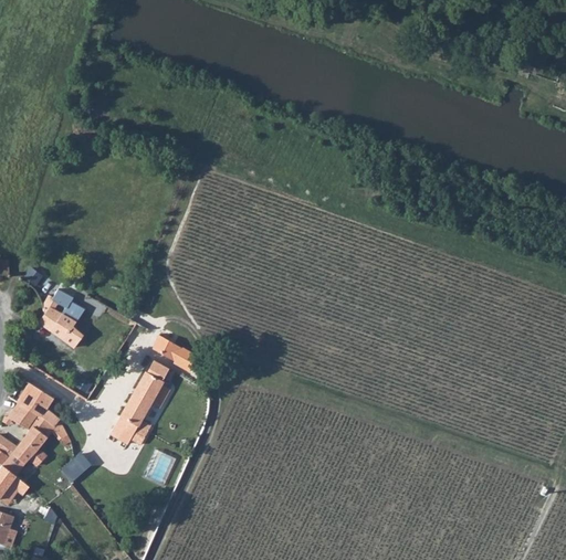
[(10,263),(0,264),(0,277),(11,276),(10,263)]
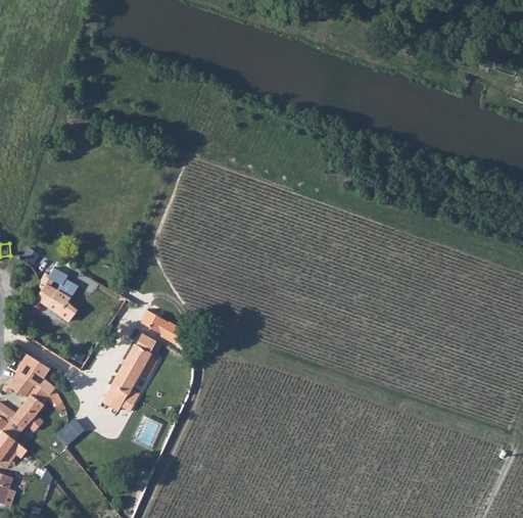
[(34,268),(41,259),(31,250),(24,260),(34,268)]
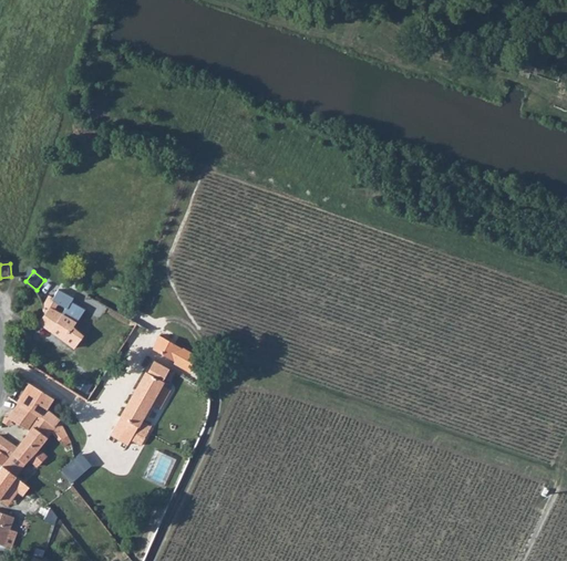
[(83,310),(81,308),(70,300),(61,313),(49,307),(44,312),(38,323),(74,349),(74,346),(76,345),(79,345),(81,346),(84,340),(80,338),(82,334),(71,328),(73,323),(83,310)]
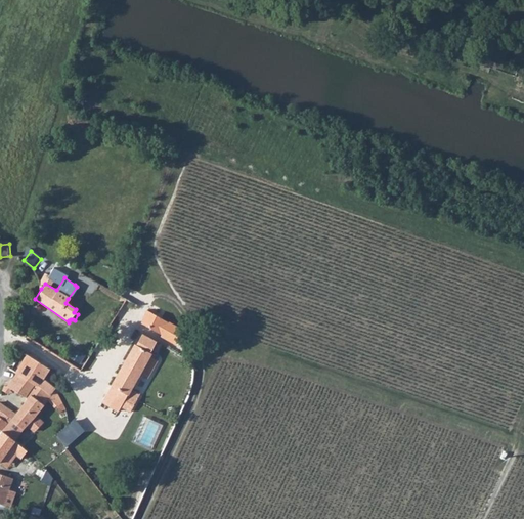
[(175,326),(149,312),(143,325),(164,335),(163,336),(177,344),(184,331),(181,330),(175,326)]
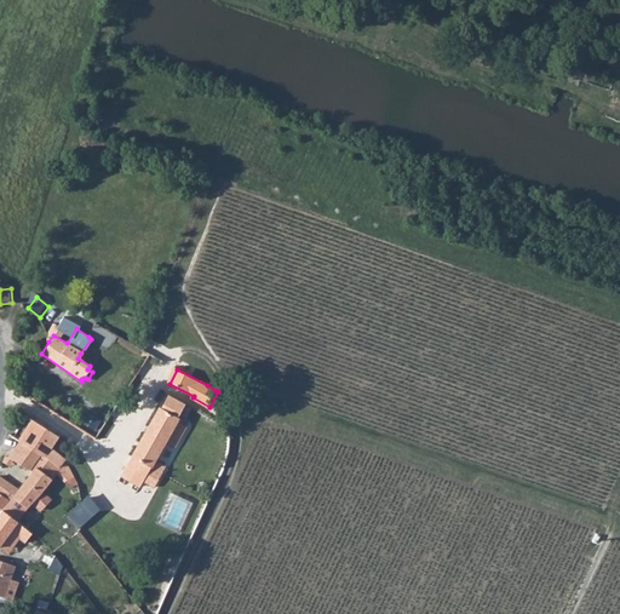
[(142,482),(153,488),(161,474),(151,468),(165,445),(174,449),(185,429),(178,424),(188,405),(168,394),(120,475),(139,486),(142,482)]
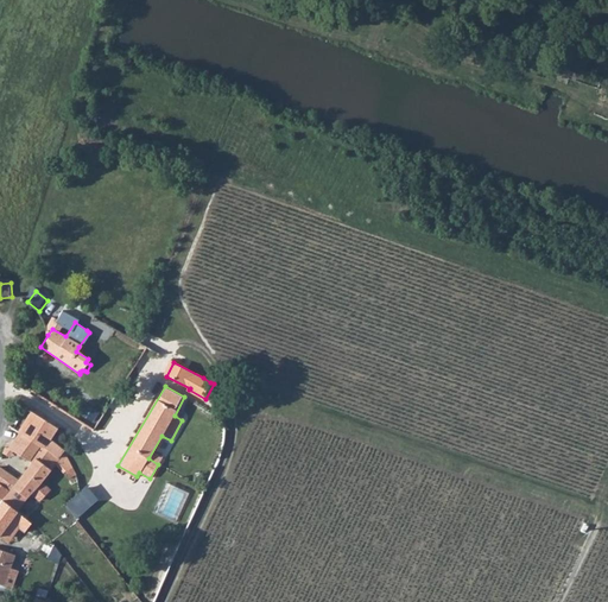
[(0,536),(18,517),(27,523),(52,498),(42,486),(55,470),(68,485),(77,479),(63,455),(49,443),(55,432),(29,418),(6,454),(27,469),(16,485),(0,473),(0,536)]
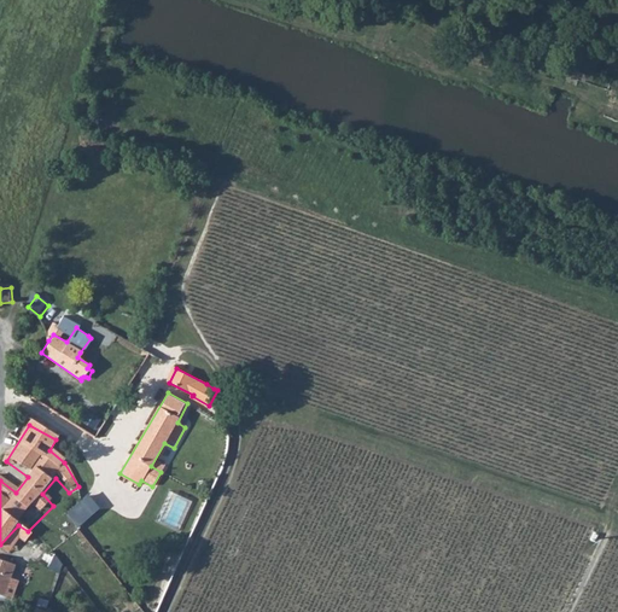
[(86,500),(65,519),(76,534),(98,513),(86,500)]
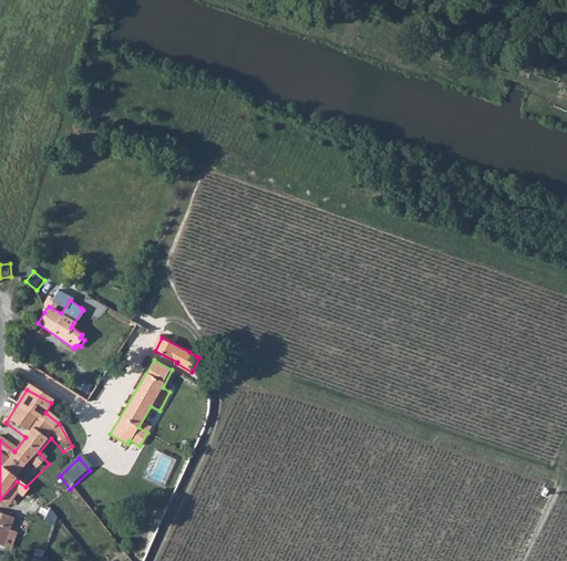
[(0,517),(0,549),(12,552),(18,536),(10,533),(13,521),(0,517)]
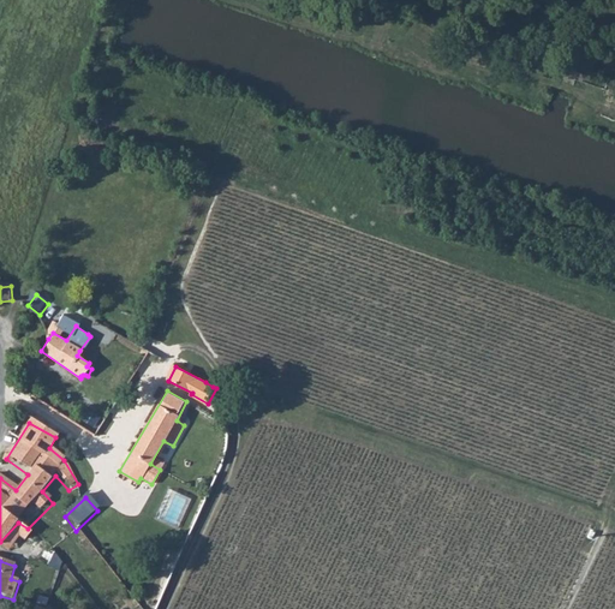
[(10,608),(11,602),(0,597),(0,608),(10,608)]
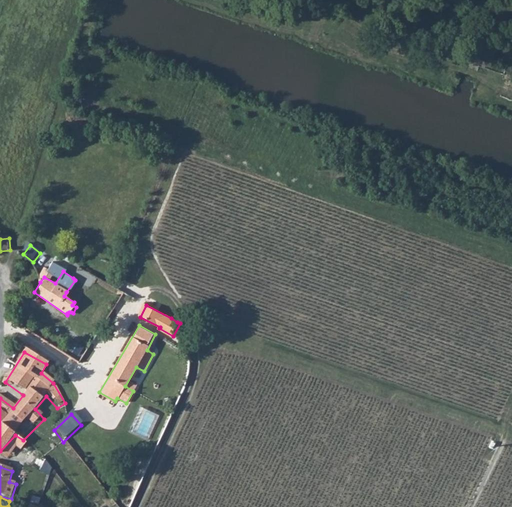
All buildings are outlined.
